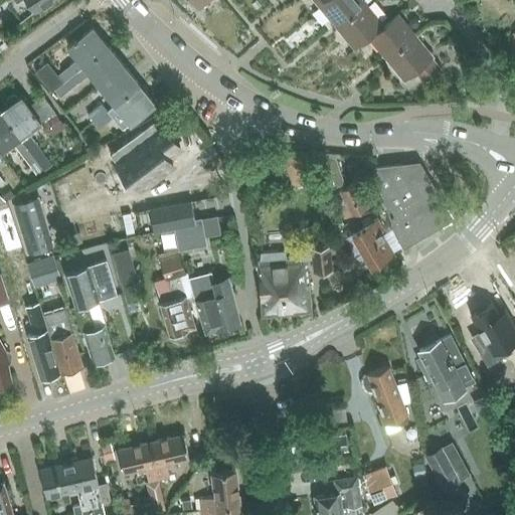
[(15,0),(17,2),(20,0),(28,0),(35,10),(50,0),(15,0)]
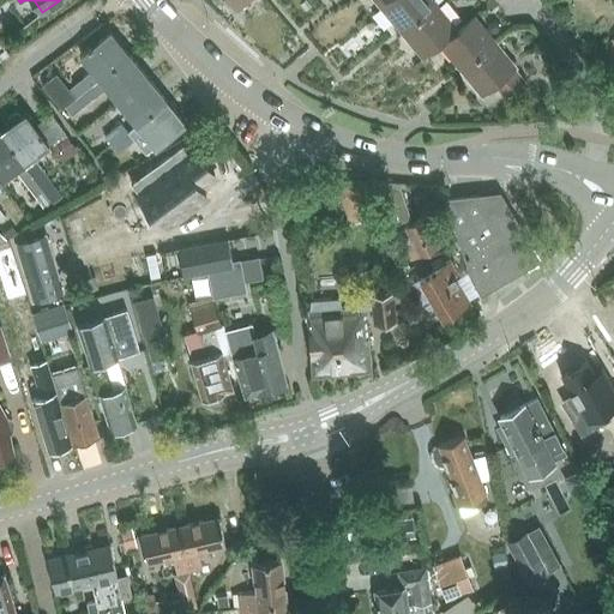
[(251,0),(227,0),(238,12),(251,0)]
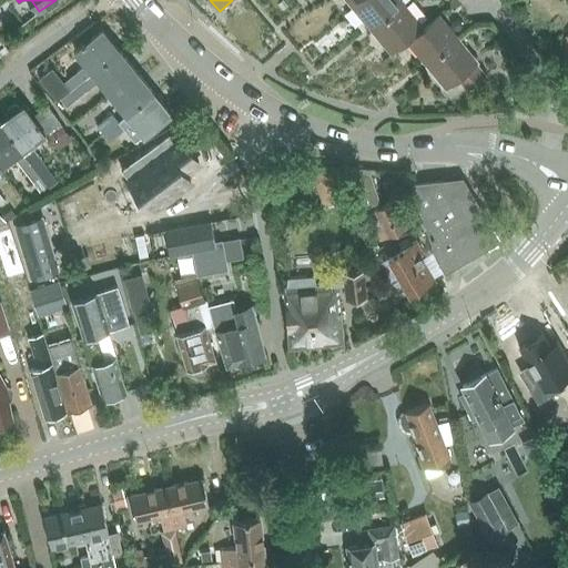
[(361,0),(352,8),(372,31),(403,4),(398,0),(361,0)]
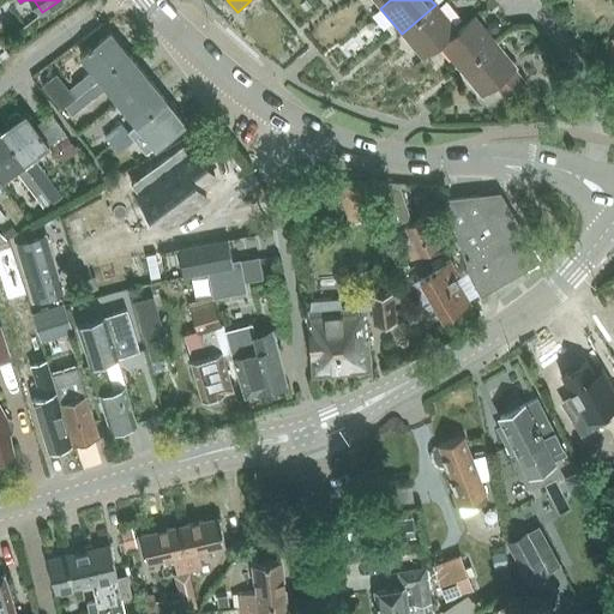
[(423,59),(439,44),(457,31),(435,5),(402,34),(423,59)]
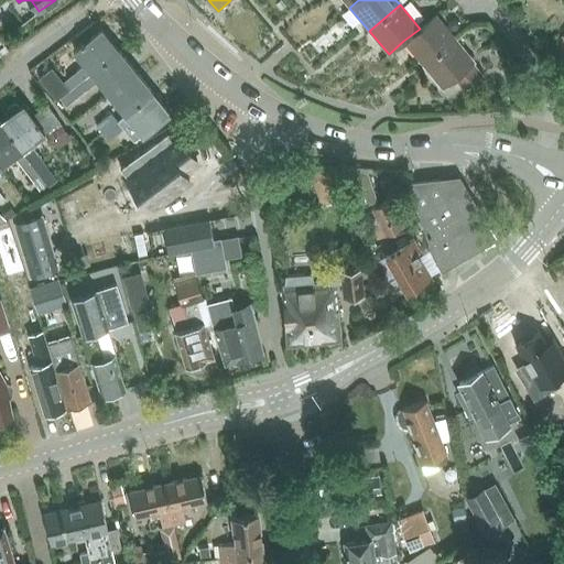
[(403,41),(423,65),(454,39),(435,15),(420,29),(403,41)]
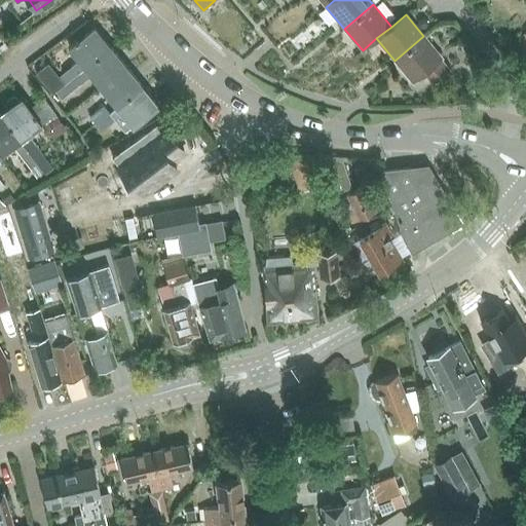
[(85,68),(110,47),(95,28),(69,48),(79,61),(59,78),(48,65),(37,74),(52,94),(85,68)]
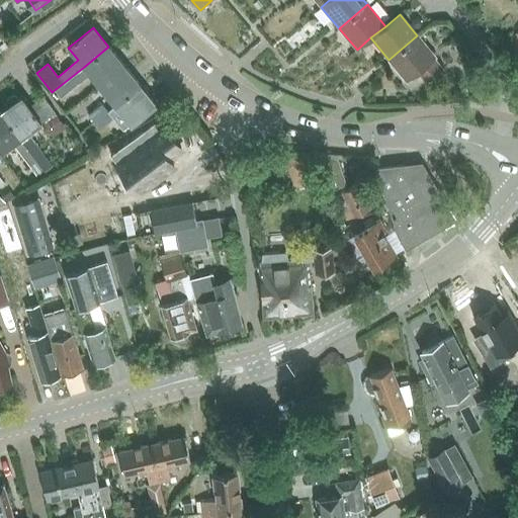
[(417,35),(389,60),(407,81),(418,72),(427,82),(442,69),(434,59),(435,58),(417,35)]
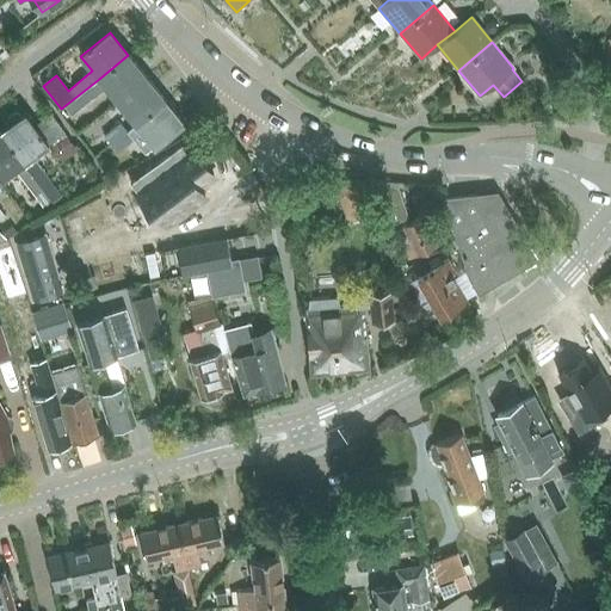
[(106,87),(117,102),(147,78),(128,55),(99,79),(61,109),(62,109),(65,106),(72,115),(106,87)]
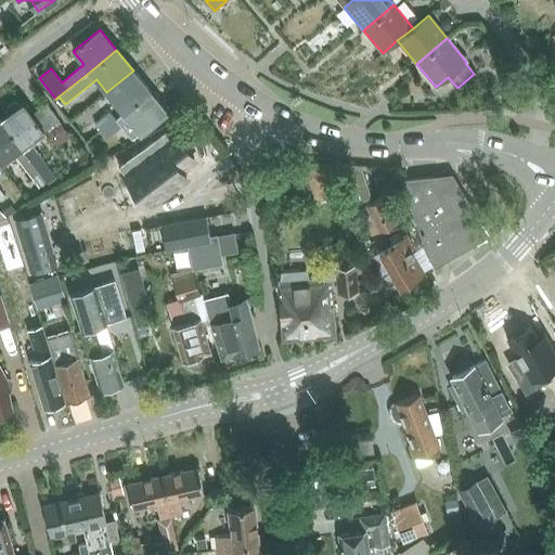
[(106,92),(124,113),(150,91),(133,71),(106,92)]
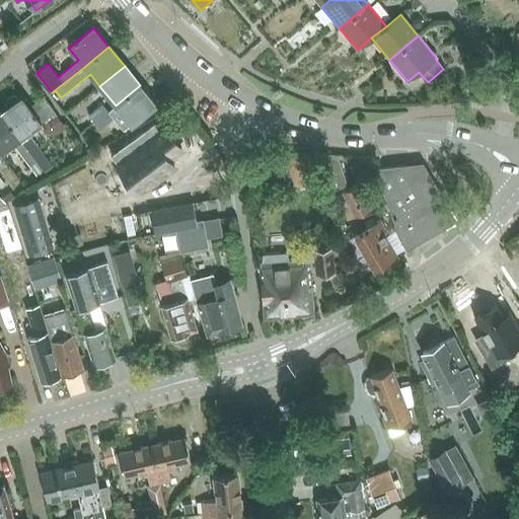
[(140,85),(116,105),(107,112),(124,131),(156,104),(140,85)]
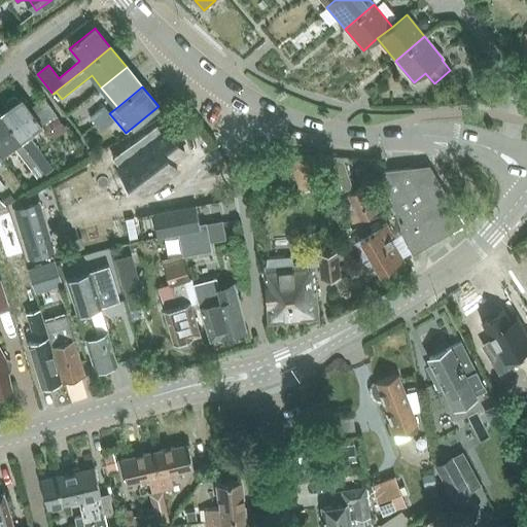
[(8,108),(1,113),(20,140),(26,148),(32,156),(44,173),(45,175),(54,169),(46,160),(28,134),(41,125),(40,125),(22,99),(20,101),(18,98),(12,97),(7,101),(6,106),(8,108)]
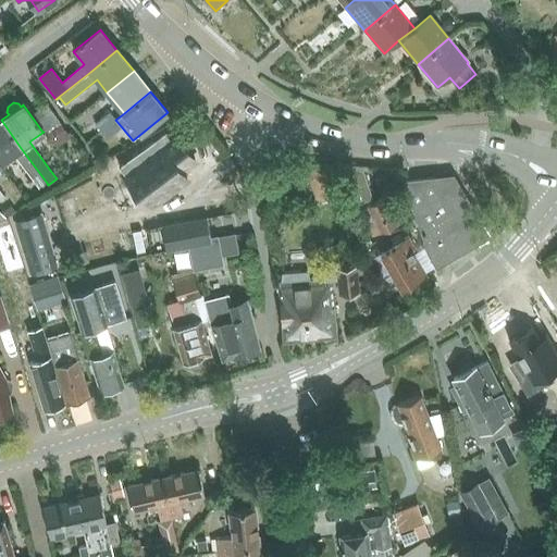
[(109,112),(95,124),(101,132),(115,120),(109,112)]
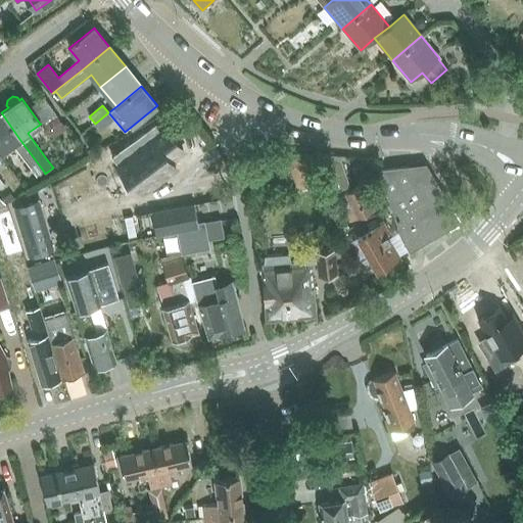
[(1,112),(0,113),(0,153),(12,144),(19,139),(1,112)]
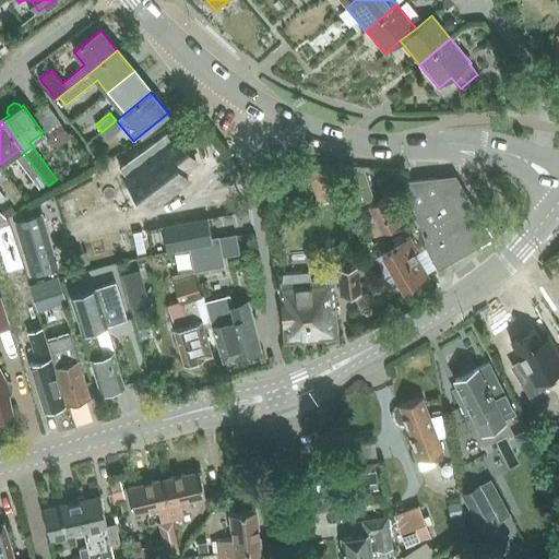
[(43,132),(44,132),(55,149),(73,137),(70,132),(68,133),(59,121),(43,132)]
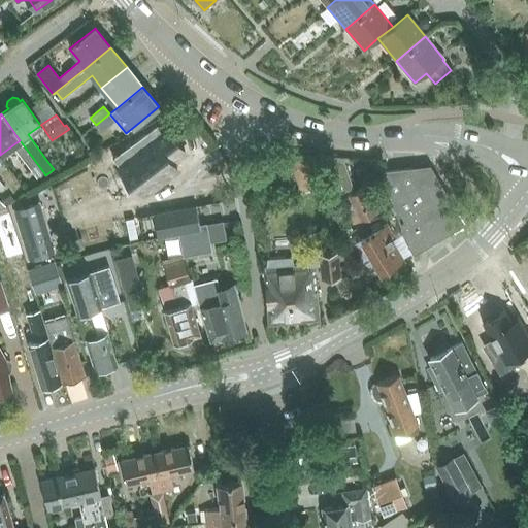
[(131,159),(120,169),(135,188),(146,178),(154,189),(177,169),(166,155),(178,144),(167,130),(162,134),(155,126),(125,152),(131,159)]
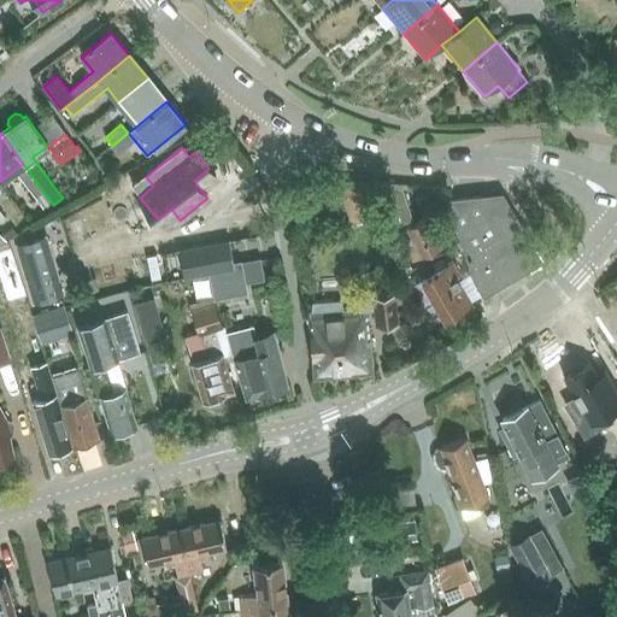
[(23,164),(15,170),(18,175),(43,209),(52,203),(37,183),(30,174),(23,164)]
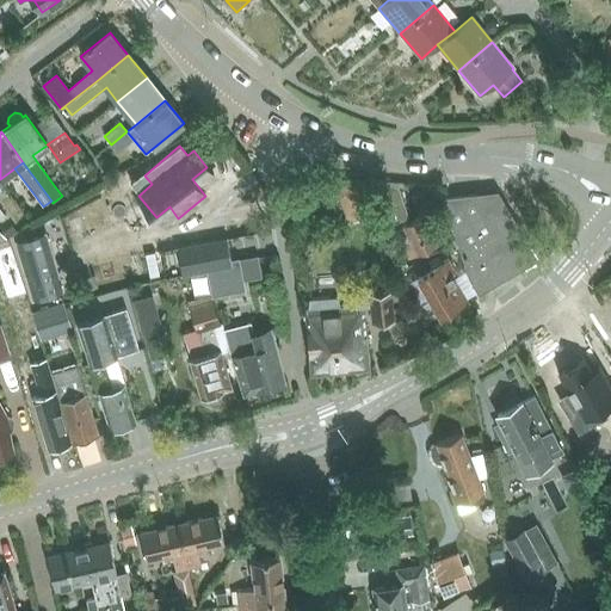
[(334,180),(349,222),(376,213),(364,179),(334,180)]
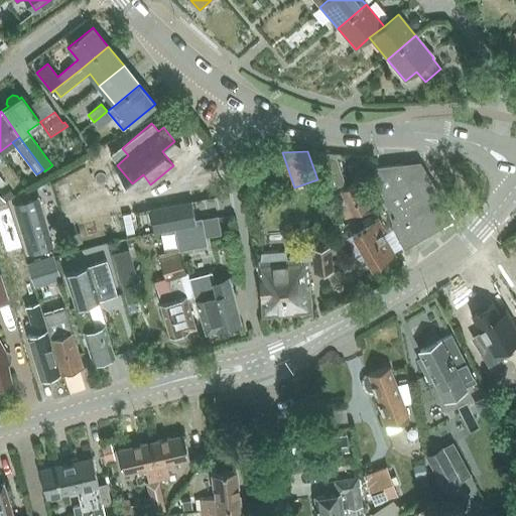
[(346,185),(336,158),(318,165),(328,191),(346,185)]
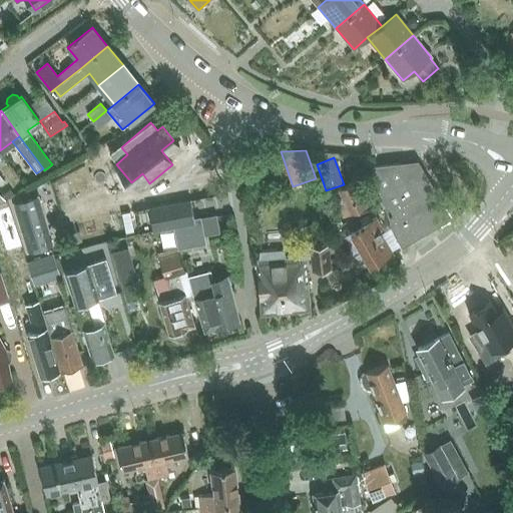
[(392,228),(403,246),(437,226),(433,218),(447,210),(419,163),(404,171),(399,164),(374,167),(392,228)]
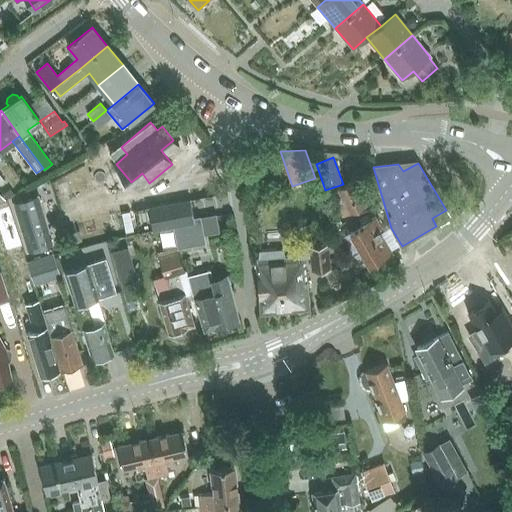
[(330,194),(343,218),(366,206),(354,182),(330,194)]
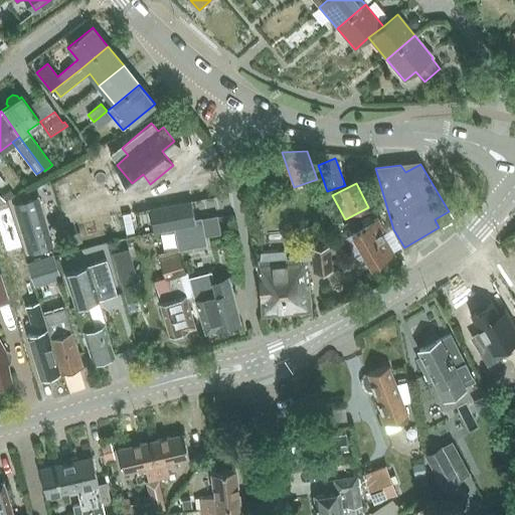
[(10,190),(3,196),(7,201),(14,195),(10,190)]
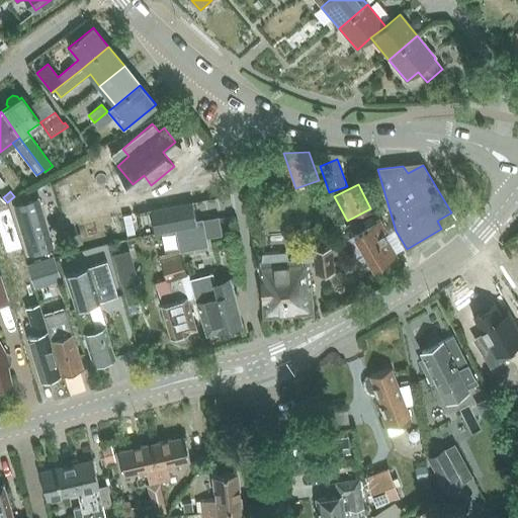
[(37,199),(14,206),(28,252),(51,245),(37,199)]
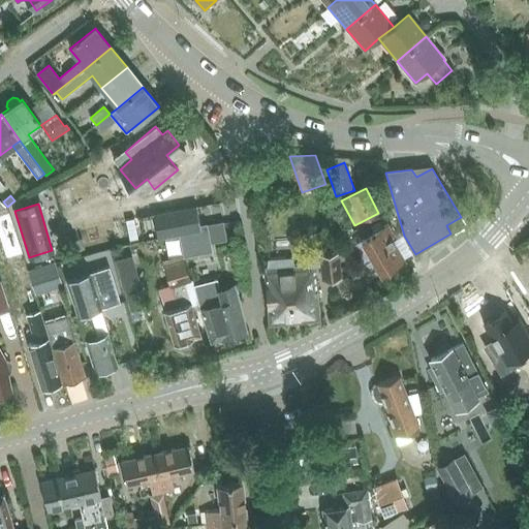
[(196,206),(153,215),(158,238),(164,237),(178,234),(201,228),(200,224),(200,223),(196,206)]
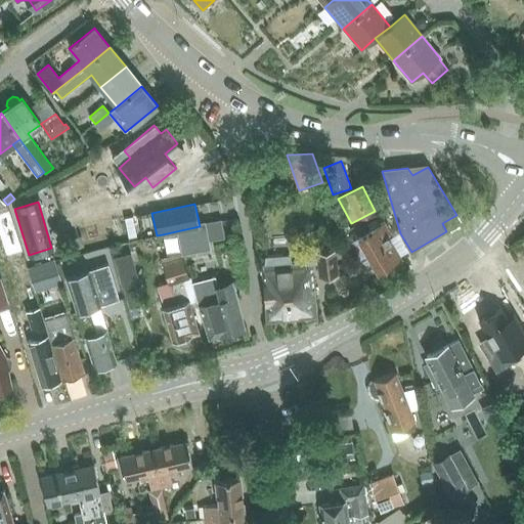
[(200,226),(176,231),(180,249),(208,243),(208,239),(223,236),(219,217),(199,221),(199,222),(200,226)]
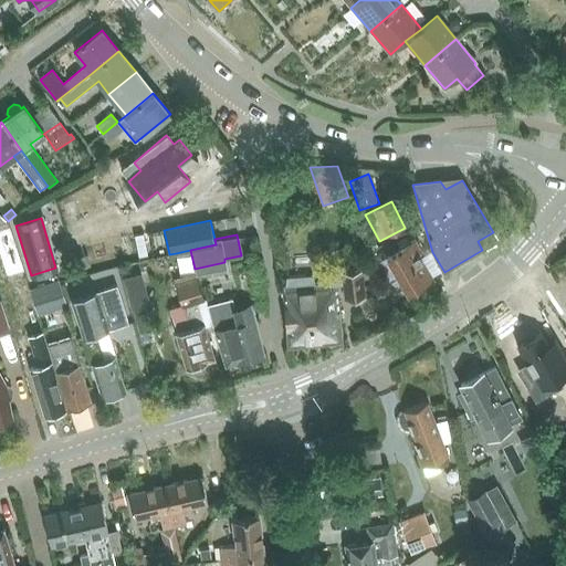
[(399,250),(386,258),(398,276),(390,282),(398,294),(407,290),(408,293),(432,278),(419,255),(421,253),(415,241),(407,245),(405,240),(397,244),(399,250)]
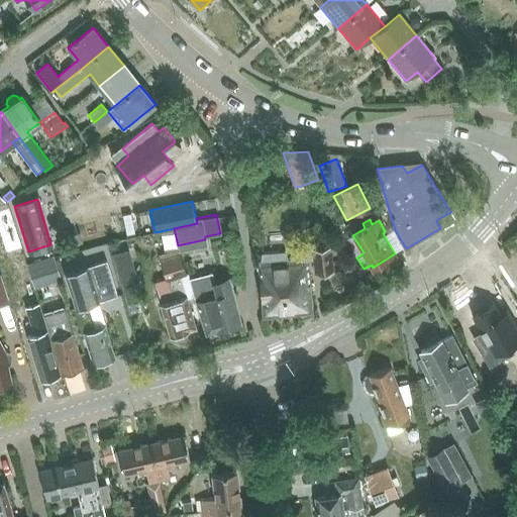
[(165,254),(158,256),(160,263),(165,281),(168,280),(174,300),(162,303),(161,304),(171,336),(174,335),(178,337),(184,335),(185,332),(190,330),(189,328),(196,326),(187,298),(181,276),(186,275),(180,255),(179,250),(178,245),(174,228),(161,231),(165,254)]
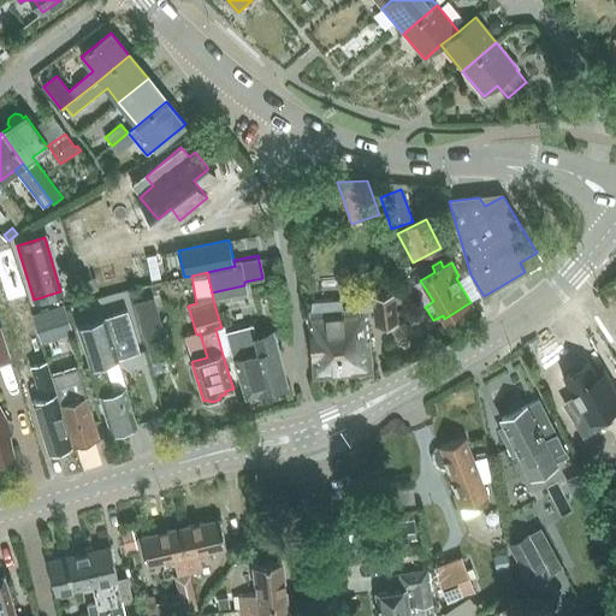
[(308,312),(309,318),(313,379),(372,373),(366,314),(374,313),(375,330),(397,327),(395,297),(386,298),(386,292),(372,294),(373,300),(348,302),(347,313),(343,313),(343,309),(339,301),(311,302),(311,312),(308,312)]
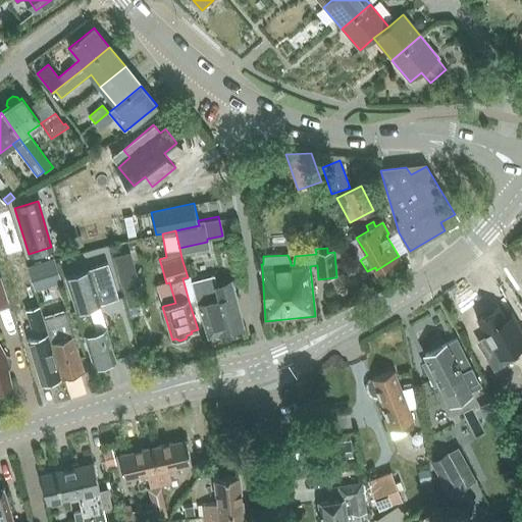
[(113,257),(128,309),(143,304),(140,294),(143,292),(131,252),(113,257)]
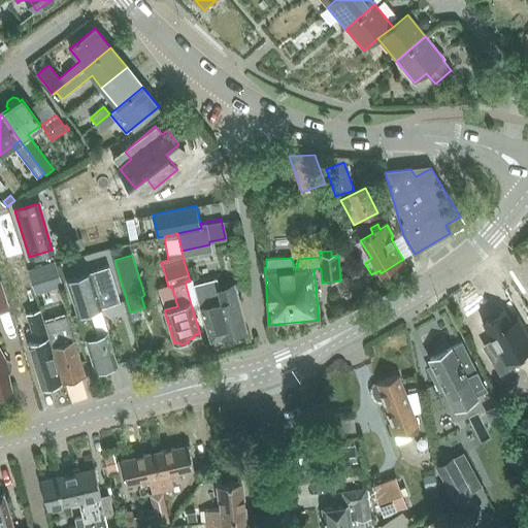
[(27,270),(35,295),(63,286),(55,262),(27,270)]
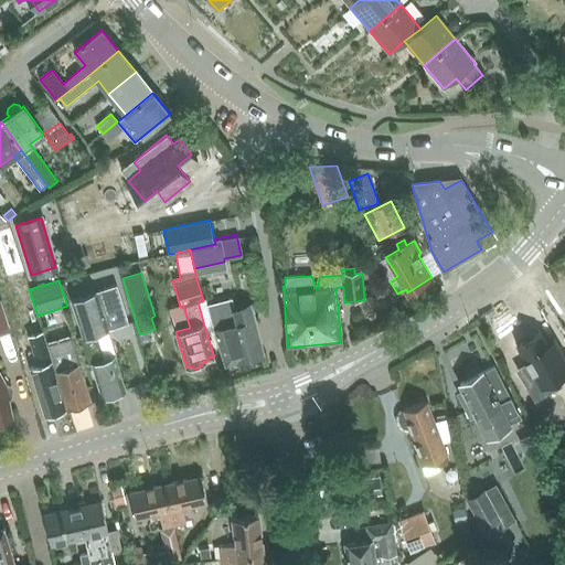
[(71,300),(82,336),(77,338),(87,370),(93,369),(102,397),(125,390),(114,355),(104,359),(96,332),(110,328),(112,329),(128,323),(116,285),(96,291),(96,292),(71,300)]
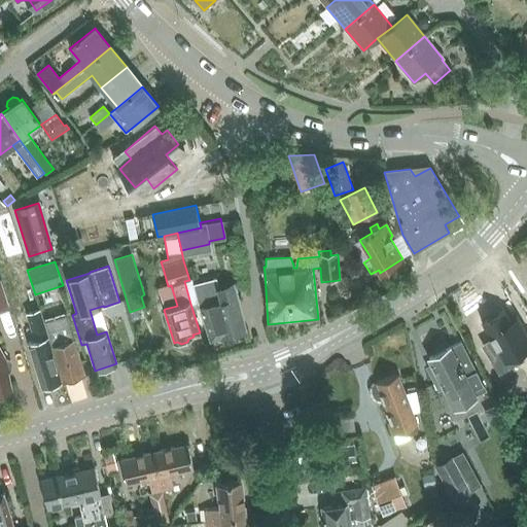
[(216,279),(194,284),(200,306),(210,341),(246,331),(233,283),(218,287),(216,279)]
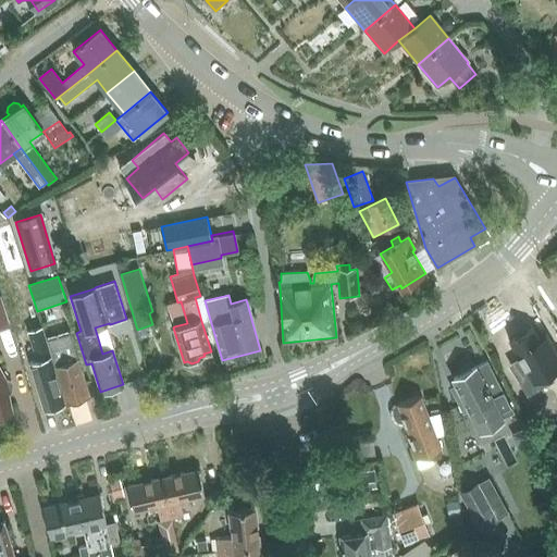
[(519,334),(508,341),(520,360),(514,366),(529,391),(551,378),(548,374),(556,368),(556,353),(545,333),(539,337),(532,326),(519,334)]
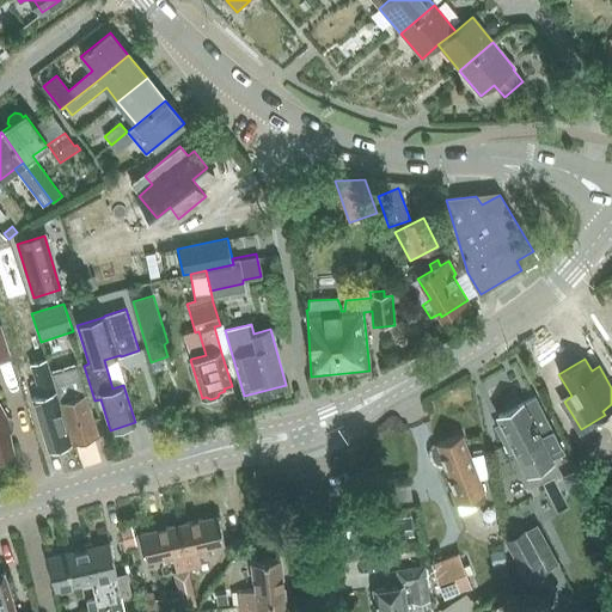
[(31,366),(41,396),(32,399),(48,448),(72,441),(47,361),(31,366)]
